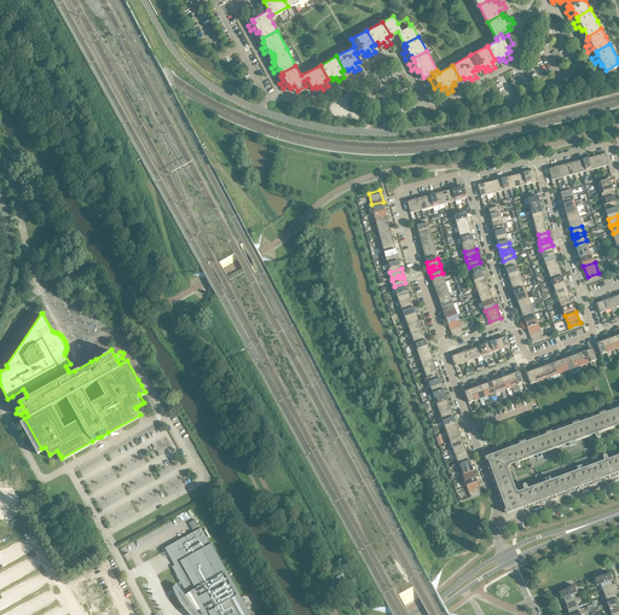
[(463,329),(458,317),(447,321),(451,332),(463,329)]
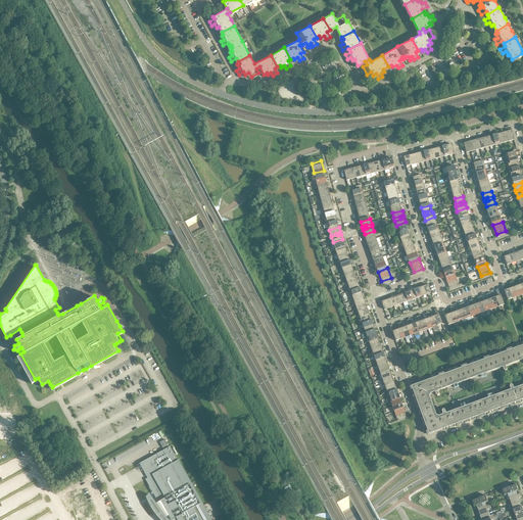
[(459,282),(455,273),(445,276),(448,285),(459,282)]
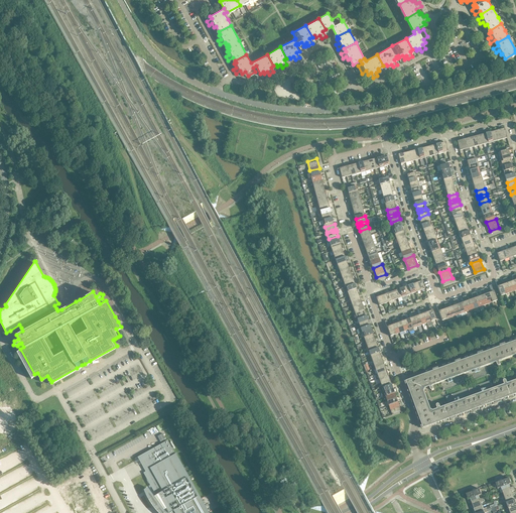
[(514,288),(511,279),(509,279),(508,277),(508,278),(506,278),(510,289),(514,288)]
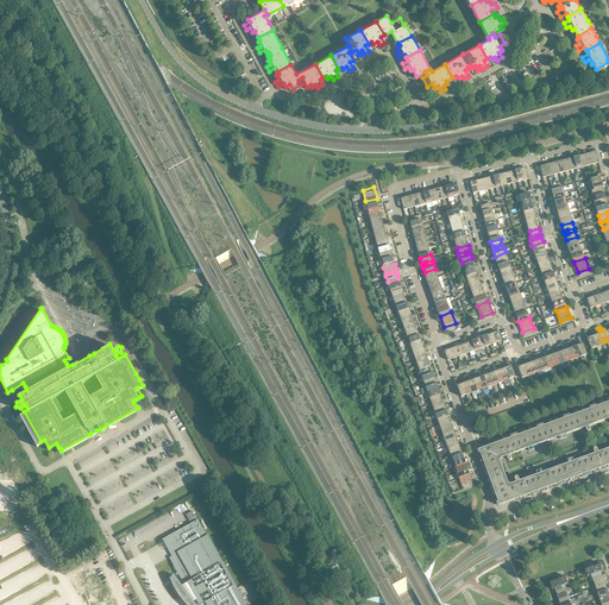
[(596,344),(592,333),(590,334),(589,332),(585,333),(591,346),(596,344)]
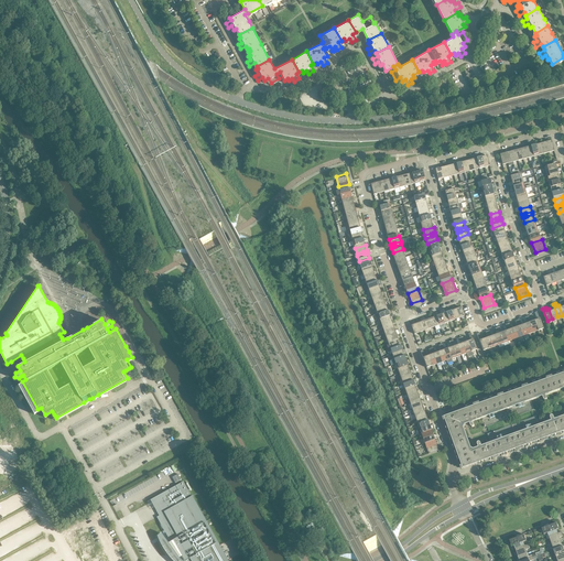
[(539,313),(537,314),(535,314),(537,316),(534,317),(538,327),(543,325),(539,313)]
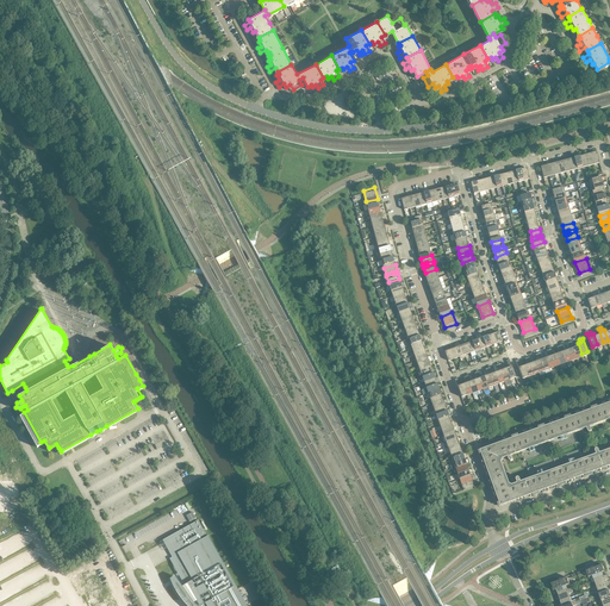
[(582,354),(578,343),(576,344),(574,342),(573,342),(572,343),(577,356),(582,354)]
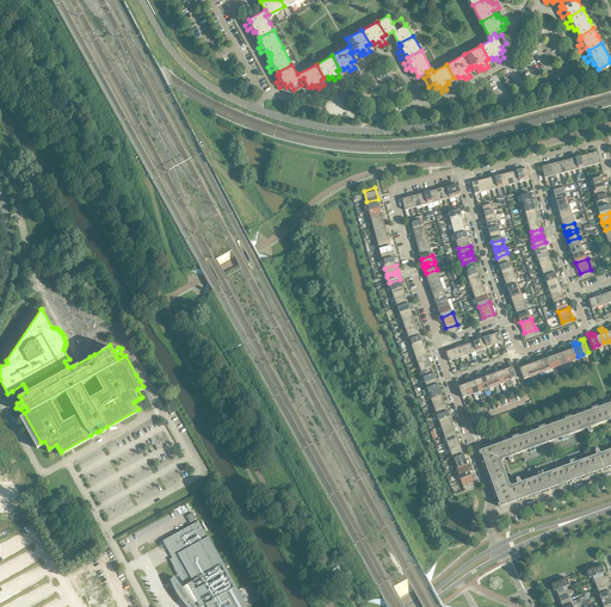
[(572,358),(568,347),(566,348),(565,346),(563,346),(561,347),(567,360),(572,358)]
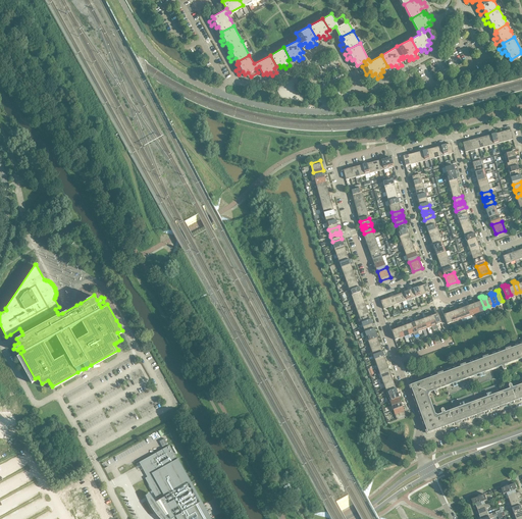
[(479,310),(476,301),(474,301),(473,299),(472,299),(470,300),(475,311),(479,310)]
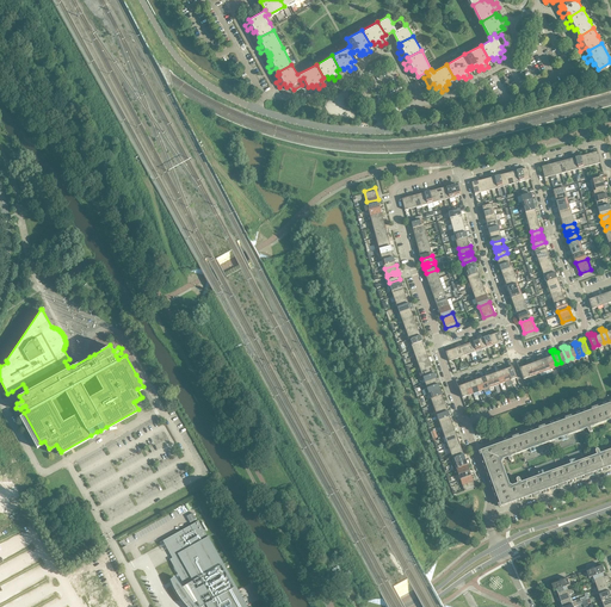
[(550,366),(547,355),(544,357),(543,353),(542,354),(539,354),(545,369),(550,366)]
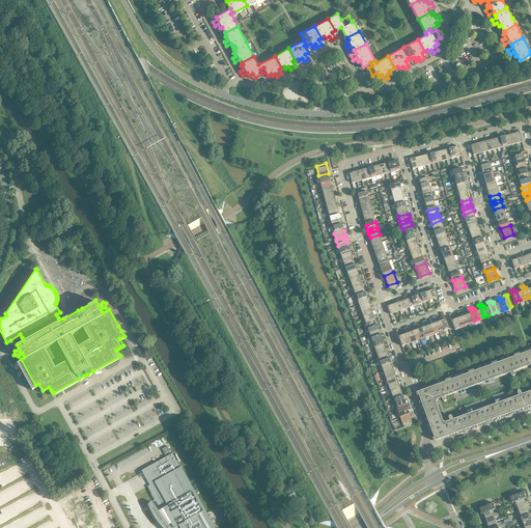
[(469,322),(466,312),(464,313),(463,311),(462,311),(459,312),(465,324),(469,322)]
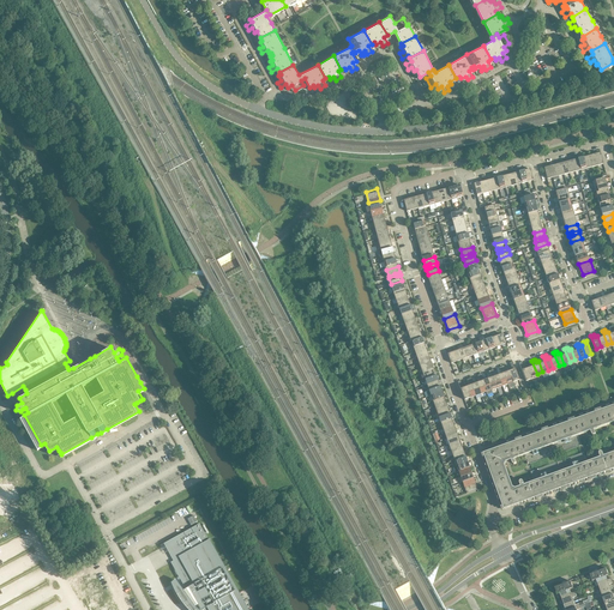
[(513,363),(511,364),(511,367),(509,368),(513,379),(519,376),(513,363)]
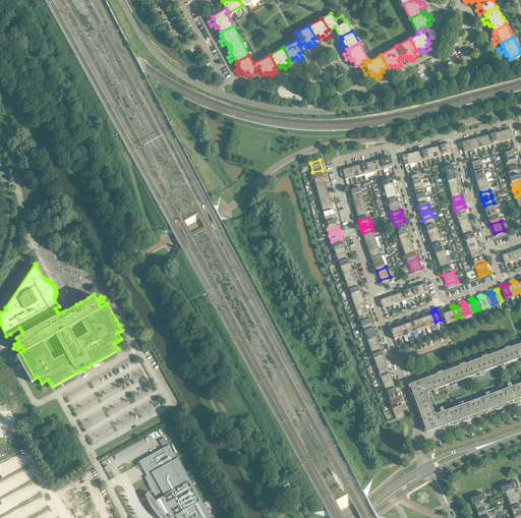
[(451,320),(448,309),(446,310),(445,308),(444,308),(442,309),(446,321),(451,320)]
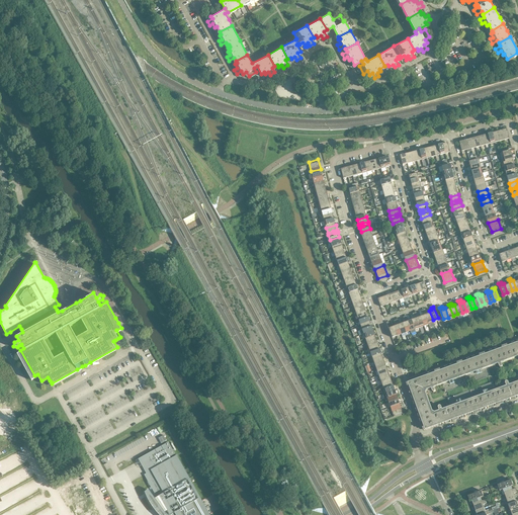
[(433,320),(429,311),(428,311),(427,309),(426,310),(424,310),(428,322),(433,320)]
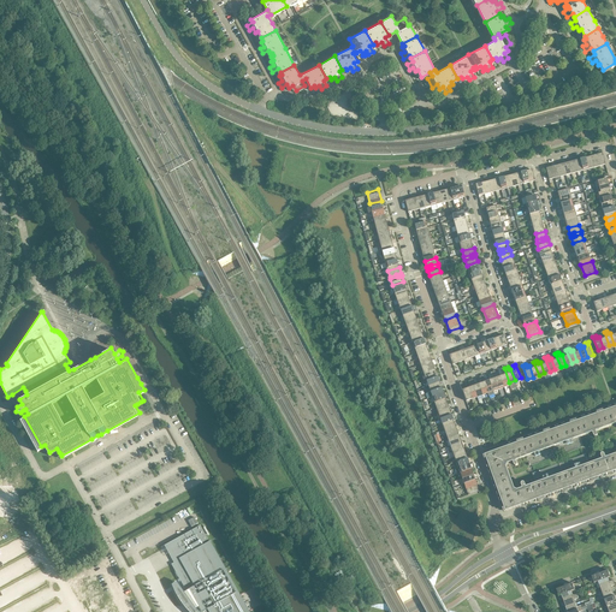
[(504,384),(499,373),(497,374),(497,372),(496,372),(493,373),(498,386),(504,384)]
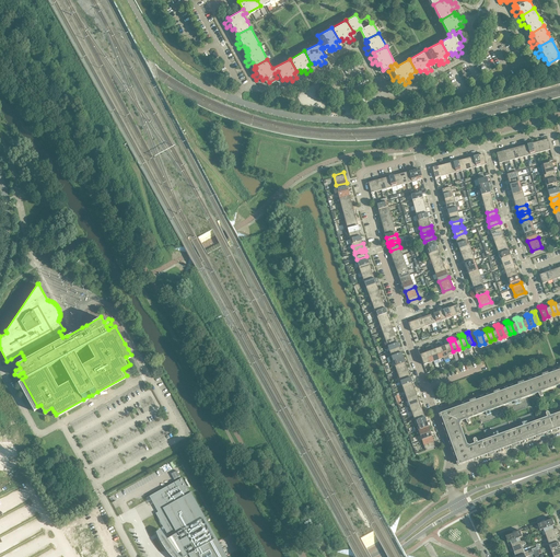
[(448,354),(444,343),(442,344),(442,341),(441,341),(439,343),(443,355),(448,354)]
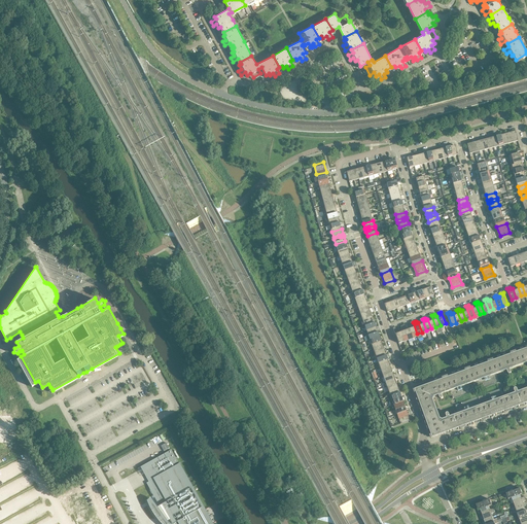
[(413,336),(409,326),(407,326),(407,324),(406,325),(403,325),(408,337),(413,336)]
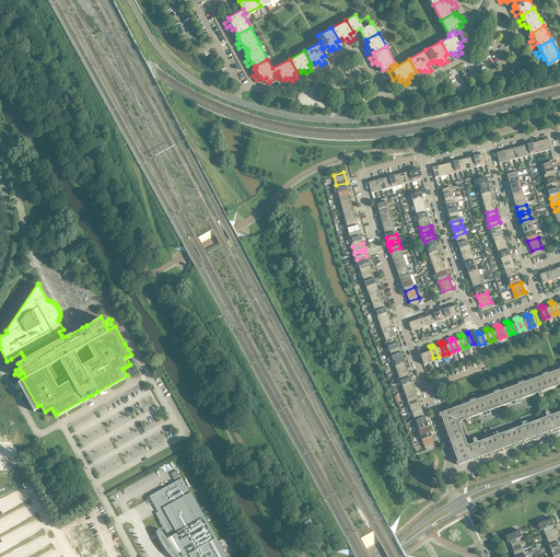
[(429,360),(424,350),(422,351),(422,349),(421,349),(419,350),(423,362),(429,360)]
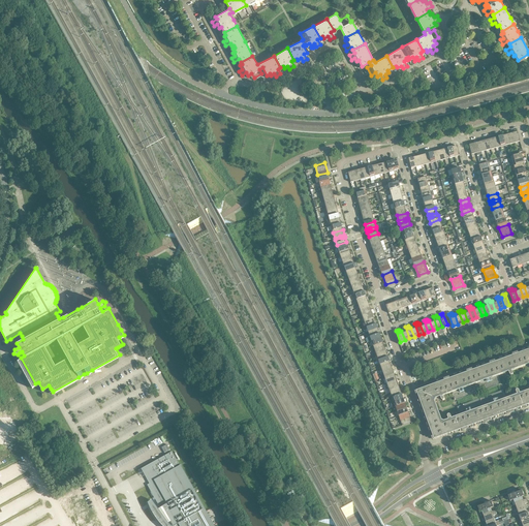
[(450,431),(528,401),(528,346),(416,388),(435,436),(447,432),(450,431)]
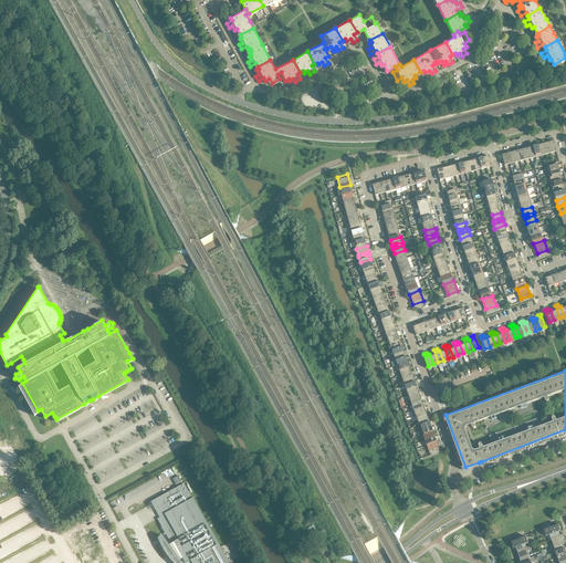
[(440,449),(437,438),(427,442),(430,452),(440,449)]
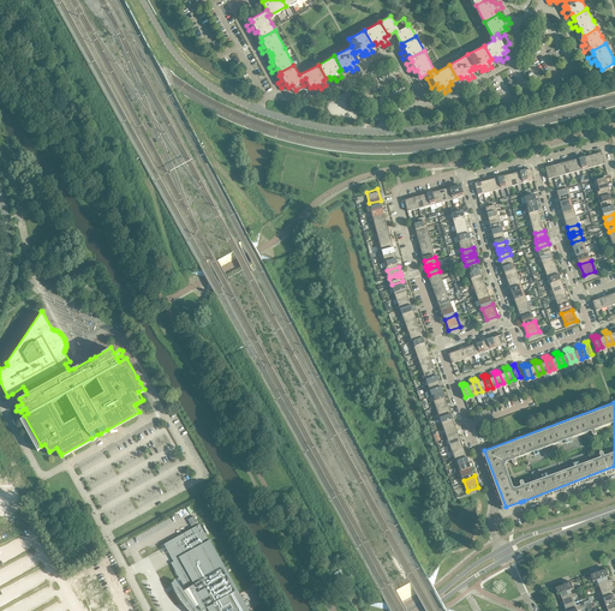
[(191,600),(195,605),(198,603),(202,610),(249,610),(199,521),(163,541),(171,552),(173,558),(171,559),(186,587),(184,587),(183,588),(181,588),(181,587),(178,589),(183,599),(186,597),(189,595),(190,598),(189,598),(190,600),(191,600)]
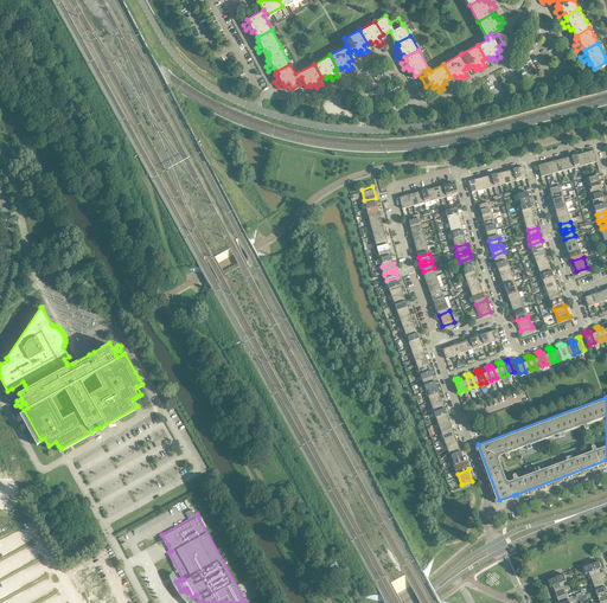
[(601,565),(599,559),(592,562),(590,560),(586,562),(586,563),(583,564),(586,571),(589,570),(599,566),(601,565)]
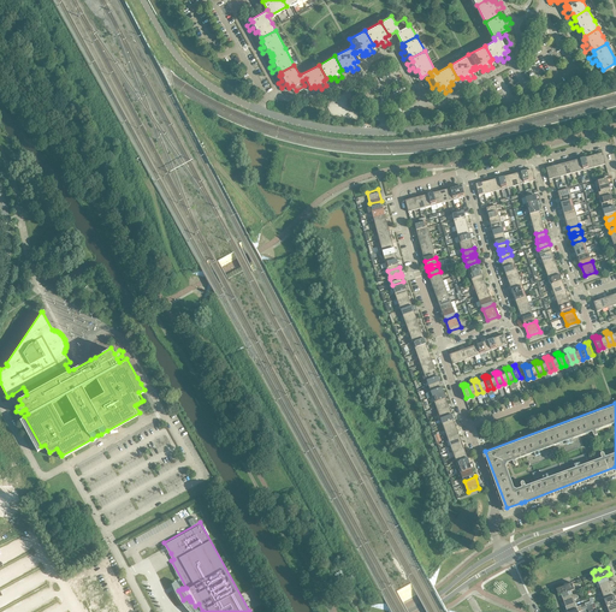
[(353,586),(343,571),(337,574),(337,575),(347,589),(353,586)]
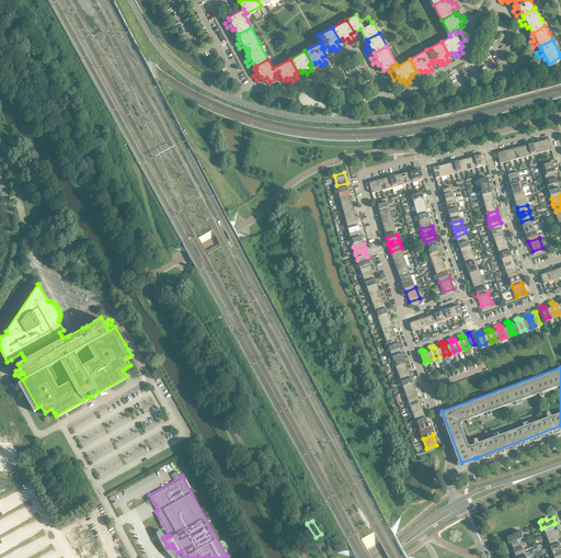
[(182,557),(178,553),(174,548),(173,546),(172,544),(167,537),(160,527),(156,531),(157,533),(158,535),(159,537),(161,541),(161,543),(163,544),(164,547),(165,548),(168,550),(169,553),(170,554),(171,555),(173,557),(174,557),(182,557)]
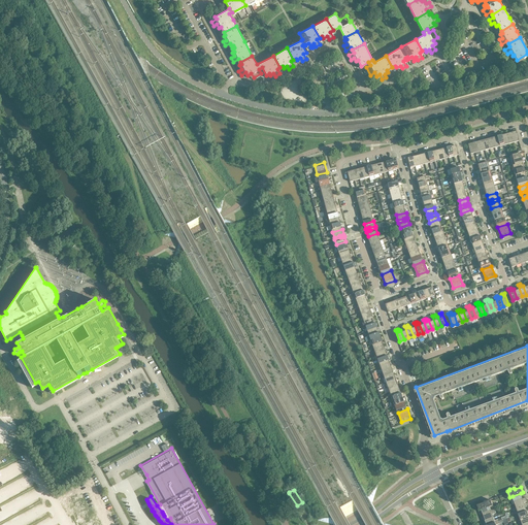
[(493,503),(491,497),(488,498),(488,497),(485,498),(484,498),(484,500),(476,502),(480,509),(481,507),(490,504),(493,503)]
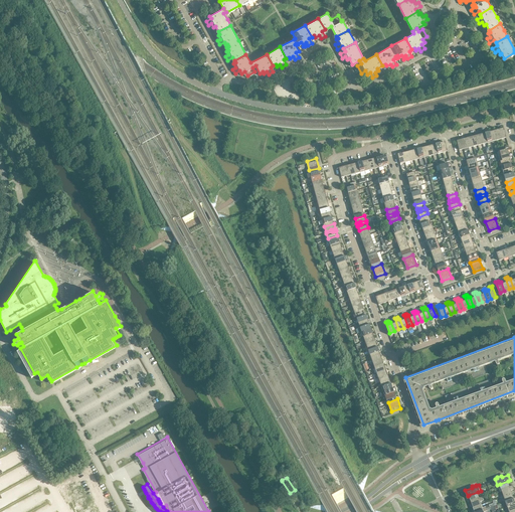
[(512,491),(511,488),(514,487),(513,485),(502,489),(504,494),(512,491)]
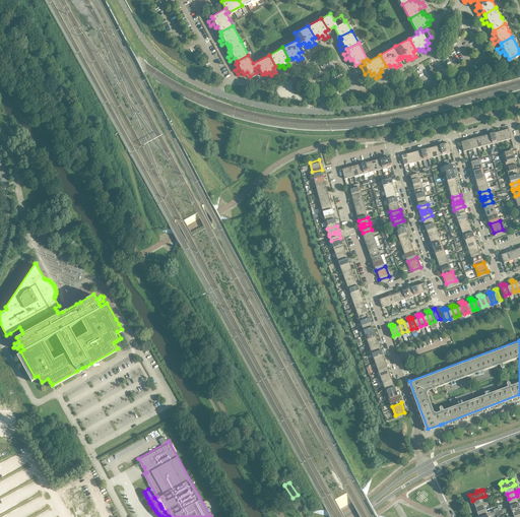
[(343,503),(351,499),(347,491),(339,494),(343,503)]
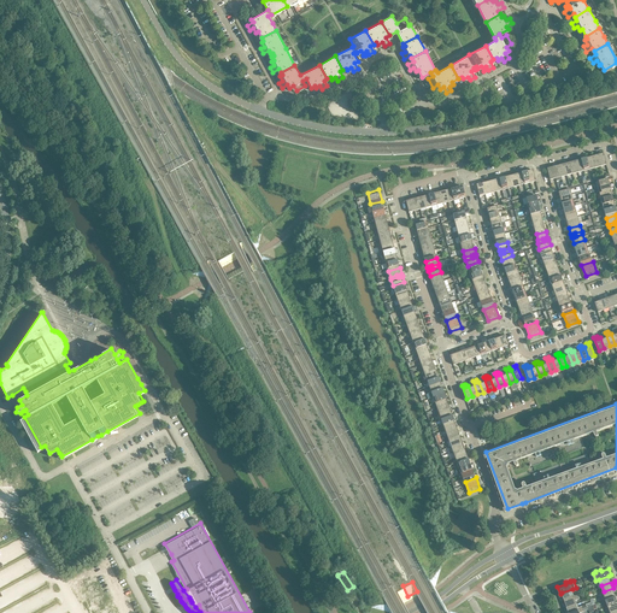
[(605,597),(616,593),(616,590),(615,591),(613,588),(604,591),(605,597)]
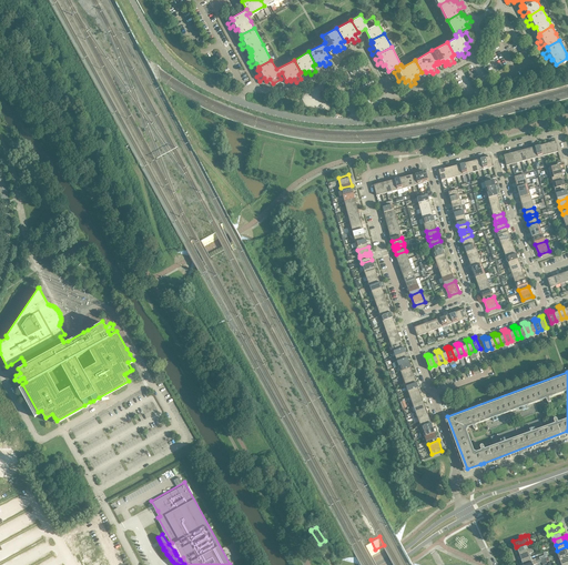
[(519,552),(533,547),(531,545),(528,546),(527,543),(517,546),(519,552)]
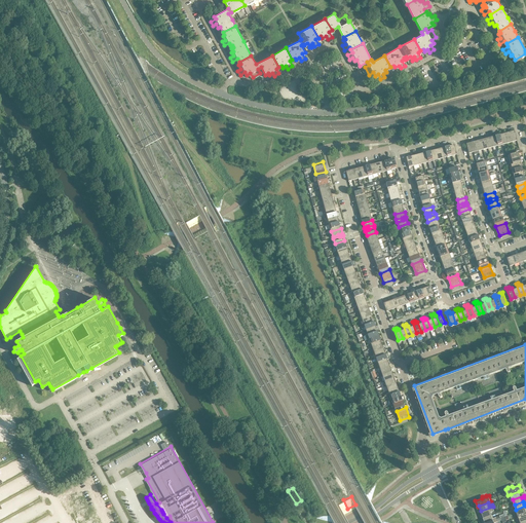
[(525,512),(525,509),(525,508),(525,506),(516,510),(518,515),(525,512)]
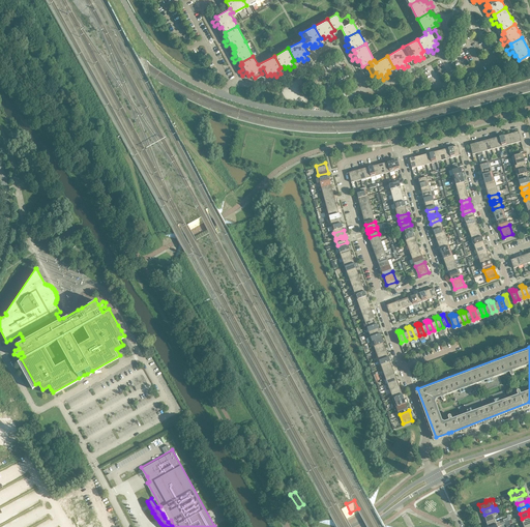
[(495,517),(494,514),(498,513),(497,510),(484,515),(487,520),(495,517)]
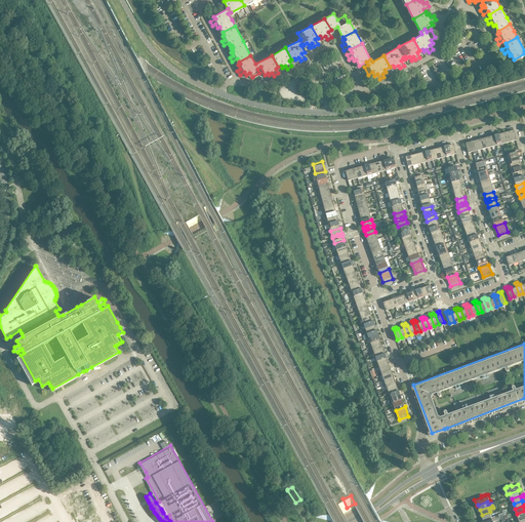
[(484,520),(496,516),(495,514),(492,515),(490,512),(482,515),(484,520)]
